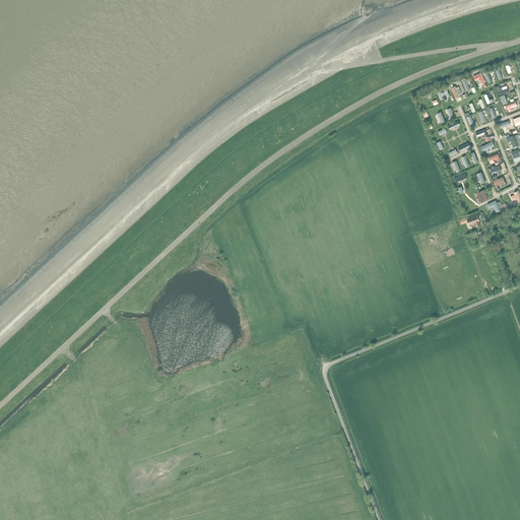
[(480,73),(473,76),(474,80),(478,78),(480,83),(484,81),(480,73)]
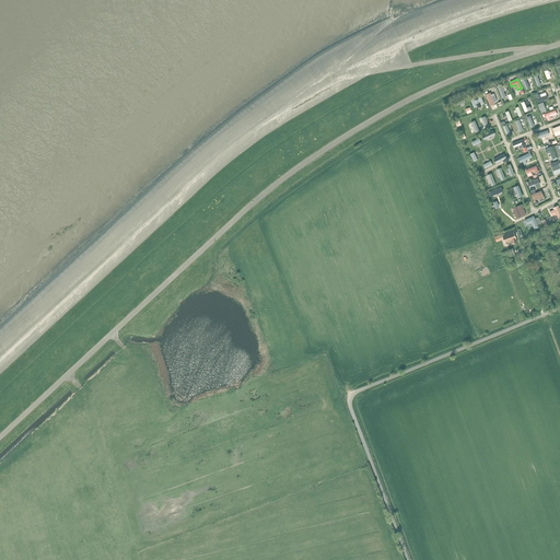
[(470,100),(474,107),(483,103),(480,95),(470,100)]
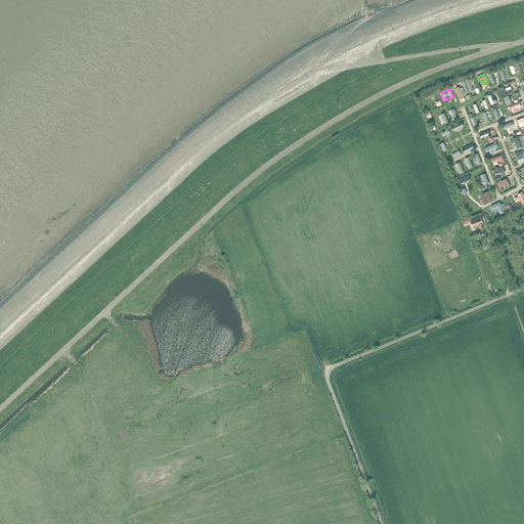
[(519,103),(510,106),(512,113),(516,112),(515,108),(520,106),(519,103)]
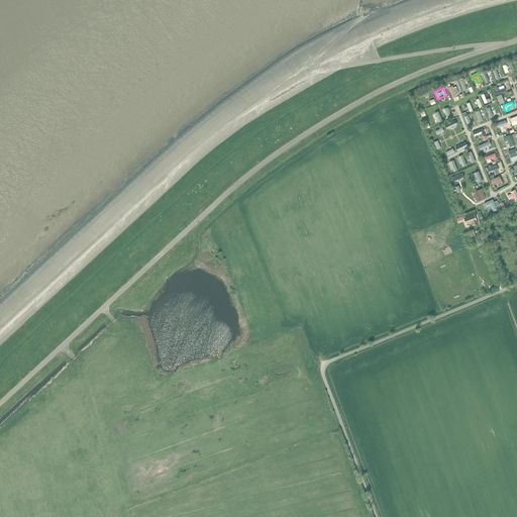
[(505,125),(503,119),(500,120),(504,129),(509,127),(508,124),(505,125)]
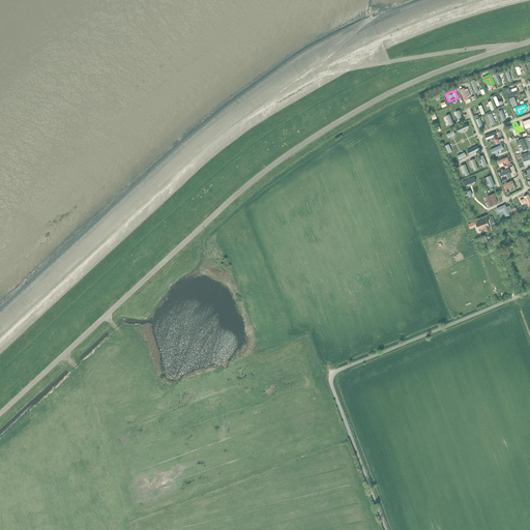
[(525,149),(522,139),(516,141),(518,145),(520,144),(523,150),(525,149)]
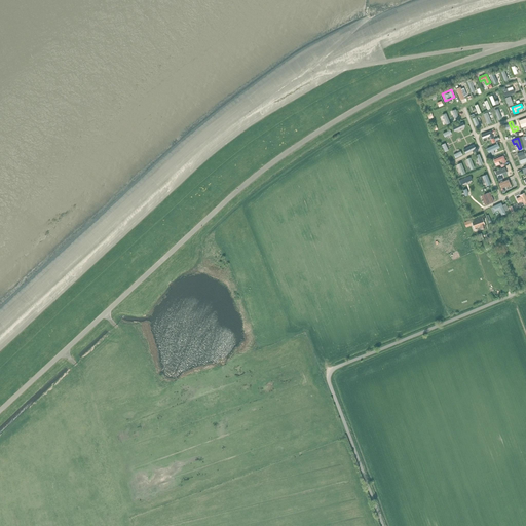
[(495,143),(484,148),(486,152),(488,151),(490,155),(496,152),(494,149),(497,147),(495,143)]
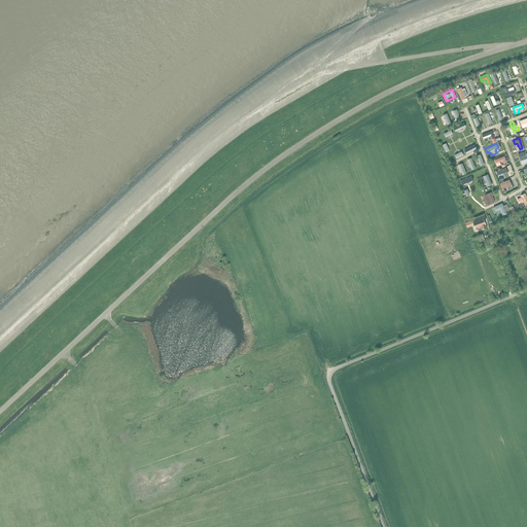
[(499,183),(501,188),(511,184),(508,179),(499,183)]
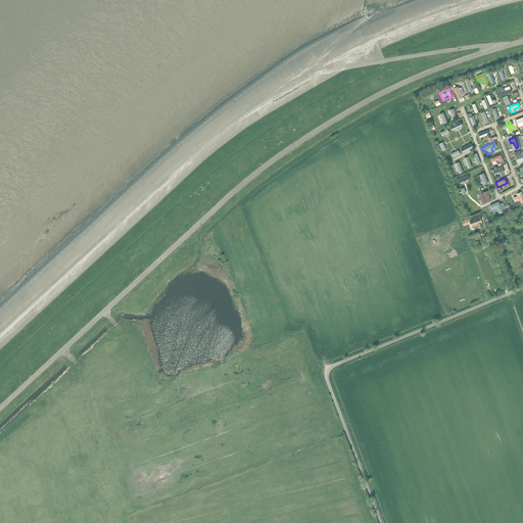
[(484,190),(475,194),(479,203),(488,199),(484,190)]
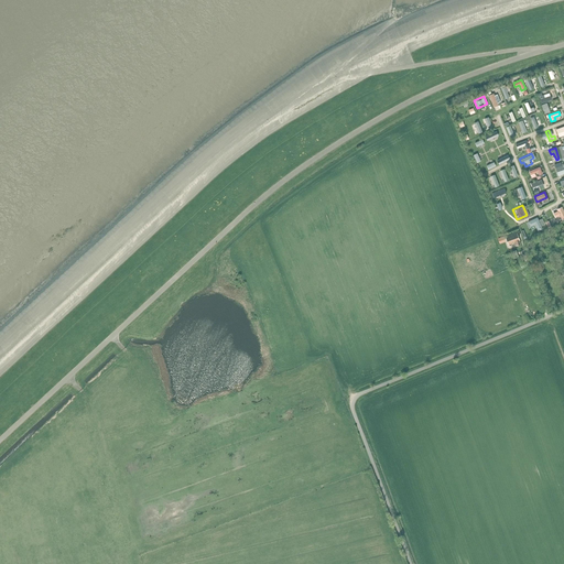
[(563,217),(563,212),(563,208),(557,210),(553,213),(555,217),(560,215),(562,219),(563,217)]
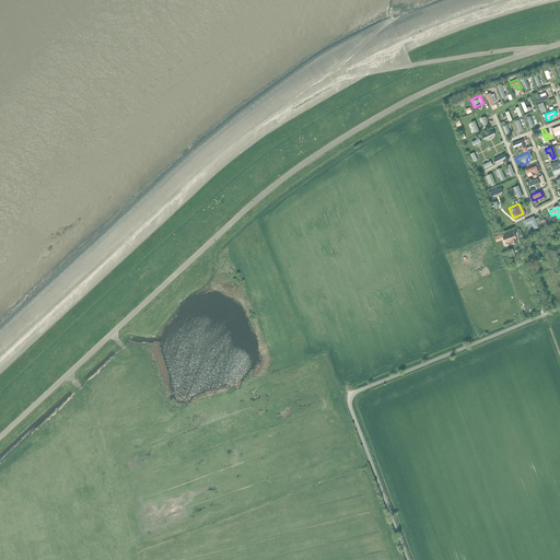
[(538,228),(534,217),(525,220),(526,224),(532,222),(535,229),(538,228)]
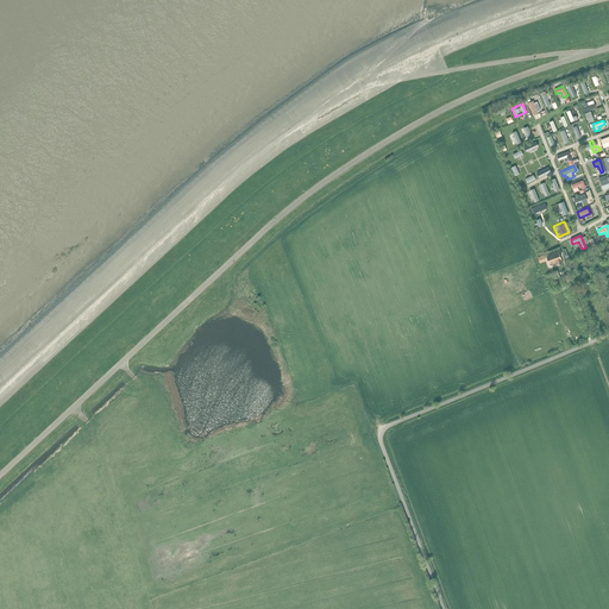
[(563,263),(558,251),(546,256),(548,264),(556,262),(557,265),(559,264),(559,265),(560,264),(563,263)]
